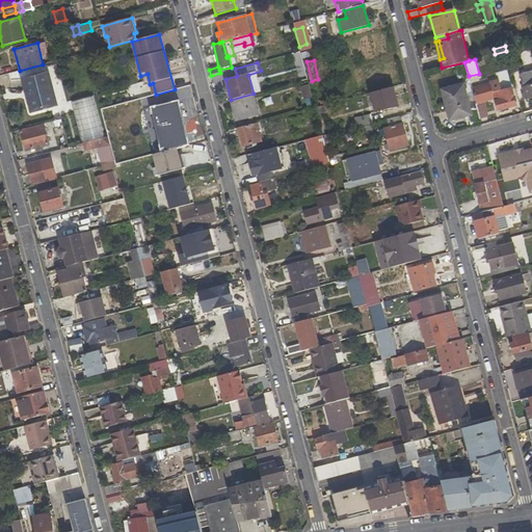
[(531,74),(531,75),(530,71),(520,73),(526,100),(531,98),(531,74)]
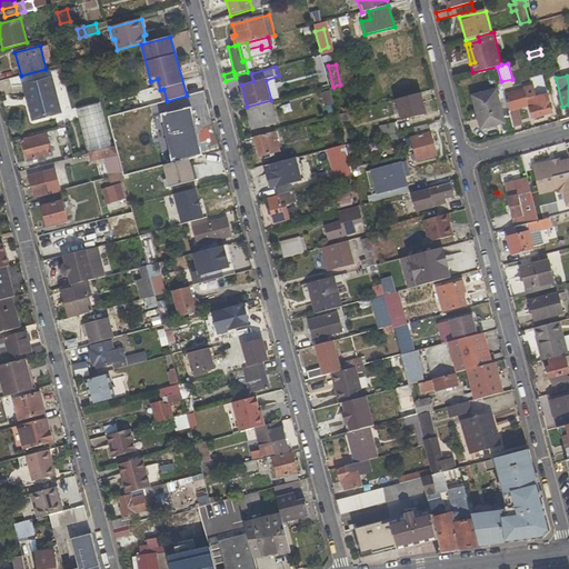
[(52,79),(29,85),(32,97),(35,105),(30,107),(33,119),(61,111),(52,79)]
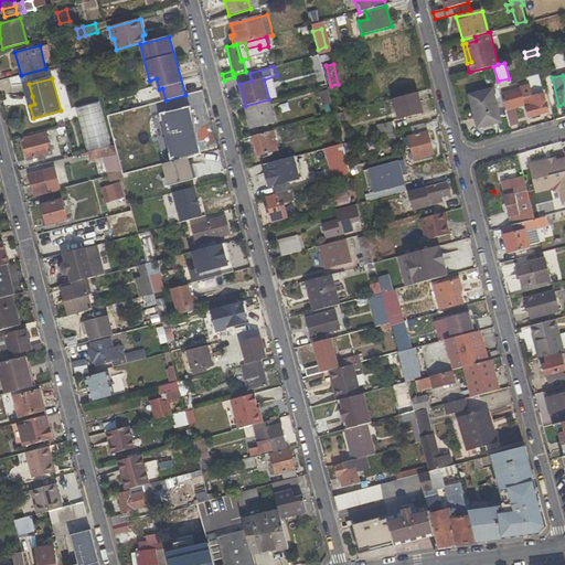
[(521,89),(501,94),(505,112),(525,106),(529,118),(548,113),(544,94),(532,96),(531,88),(523,91),(524,97),(523,97),(521,89)]
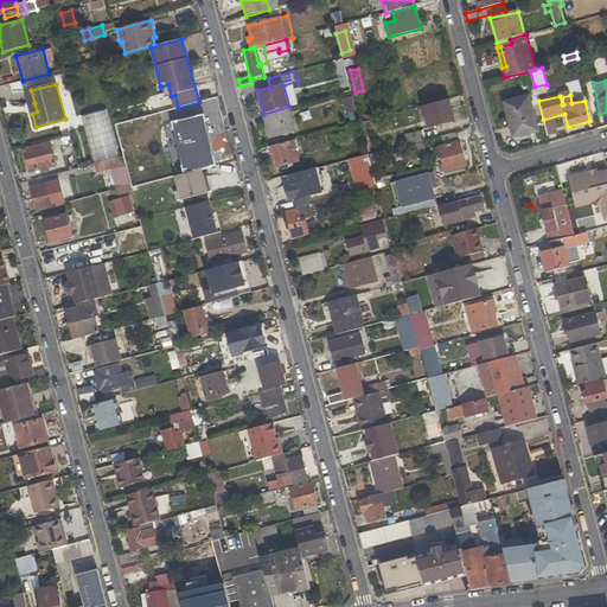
[(343,98),(347,114),(357,112),(352,96),(343,98)]
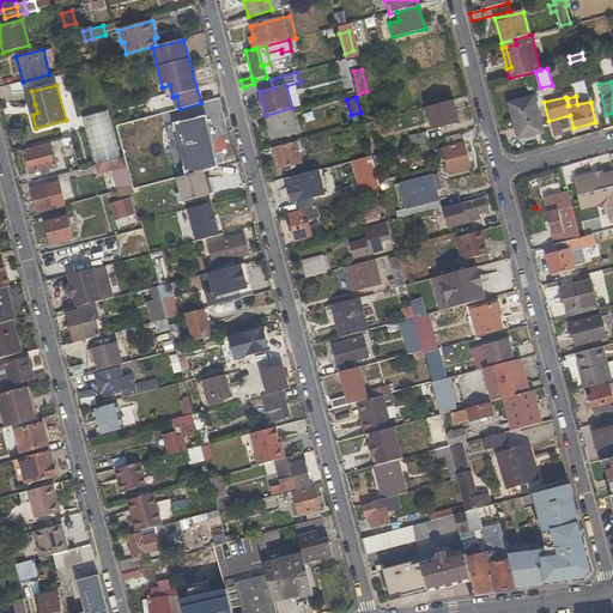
[(534,97),(509,104),(514,122),(517,121),(521,138),(544,132),(534,97)]
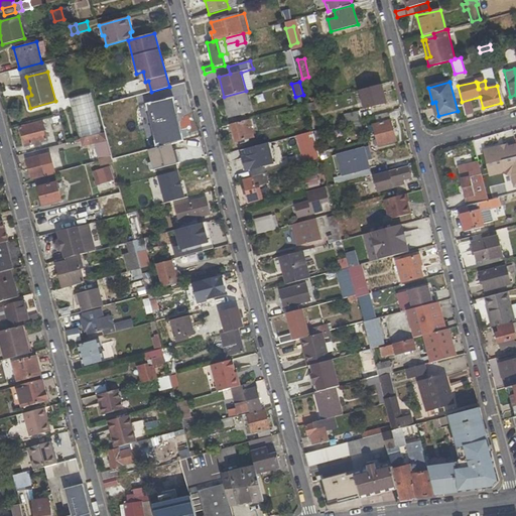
[(155,148),(171,144),(180,142),(169,96),(187,91),(185,83),(169,87),(151,92),(142,94),(144,103),(155,100),(156,106),(145,109),(155,148)]
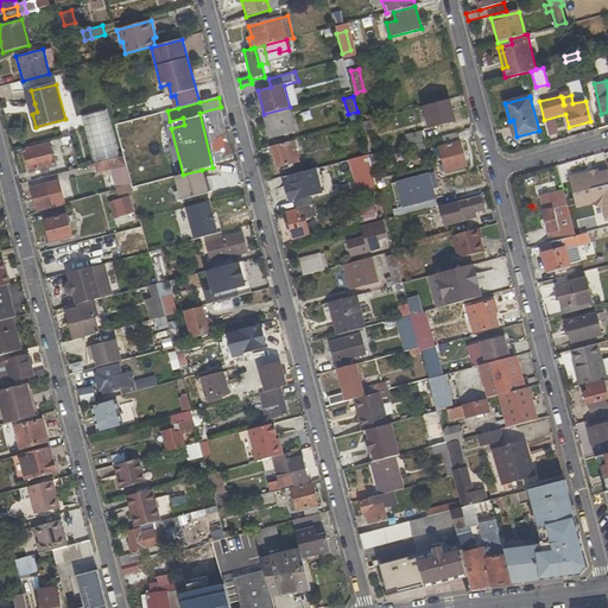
[(429,127),(455,121),(449,100),(424,107),(429,127)]
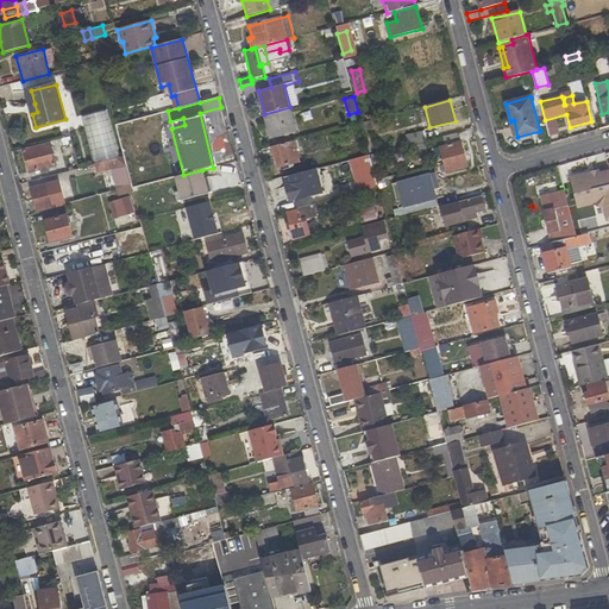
[(271,139),(296,132),(290,107),(264,114),(271,139)]
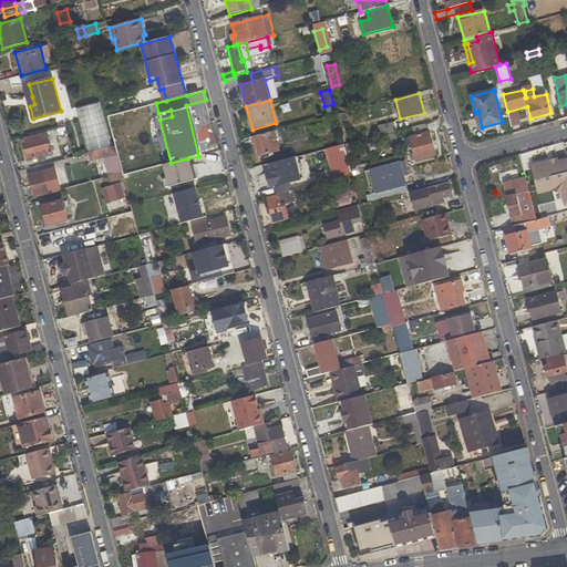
[(80,105),(85,148),(106,146),(102,103),(80,105)]
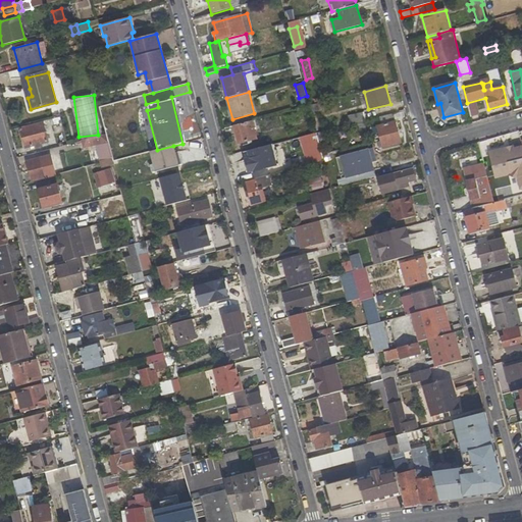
[(127,105),(126,100),(99,107),(106,135),(112,133),(107,110),(127,105)]
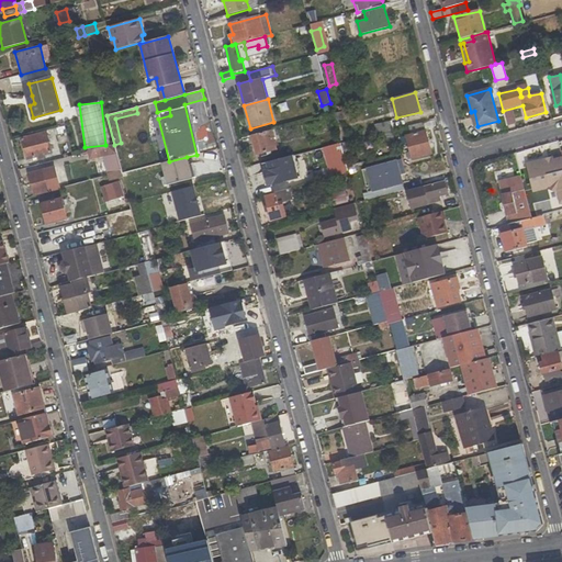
[(335,122),(347,119),(345,111),(333,114),(335,121),(335,122)]
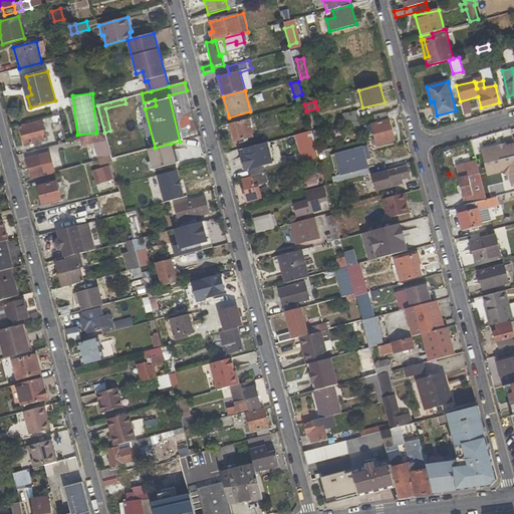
[(294,106),(296,112),(306,111),(306,110),(304,104),(294,106)]
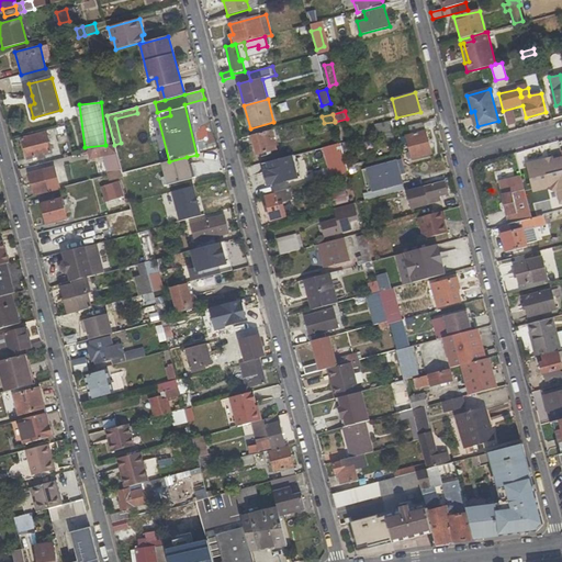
[(375,124),(378,133),(393,128),(391,121),(375,124)]
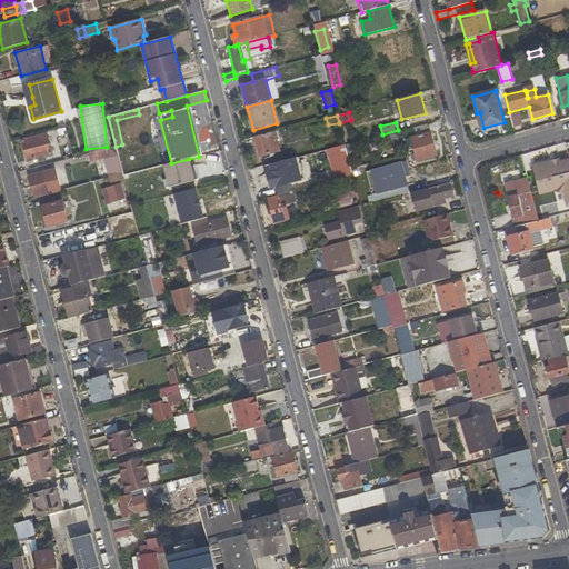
[(431,131),(429,131),(427,123),(412,128),(415,136),(405,138),(407,148),(412,146),(417,161),(438,157),(431,131)]
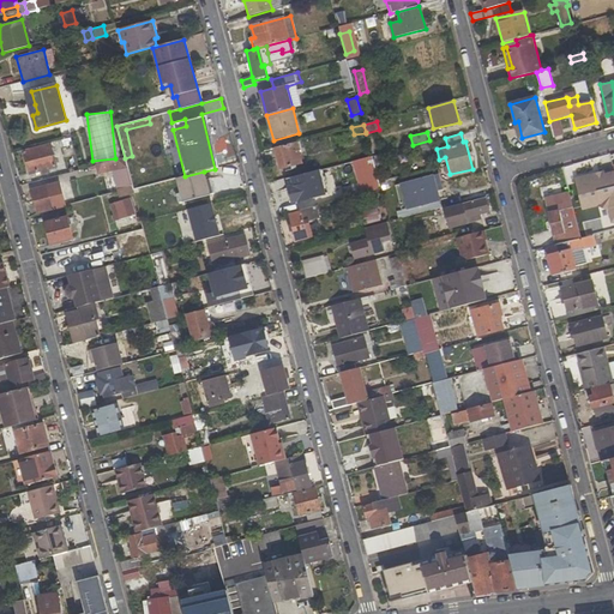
[(301,148),(306,146),(304,140),(275,148),(280,168),(306,162),(301,148)]
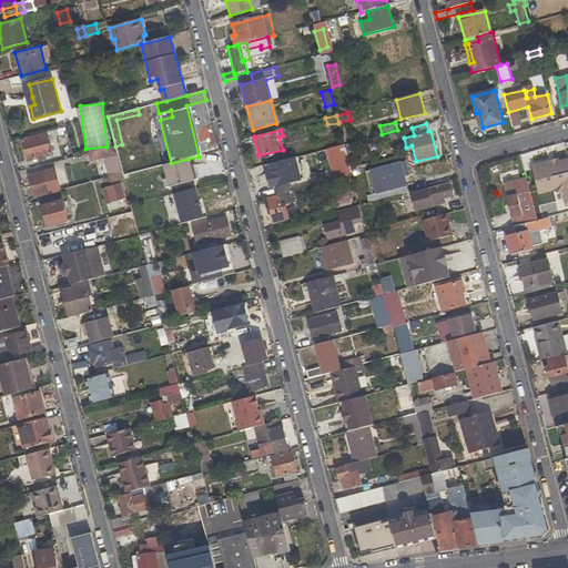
[(39,162),(52,159),(47,133),(21,140),(28,161),(38,159),(39,162)]
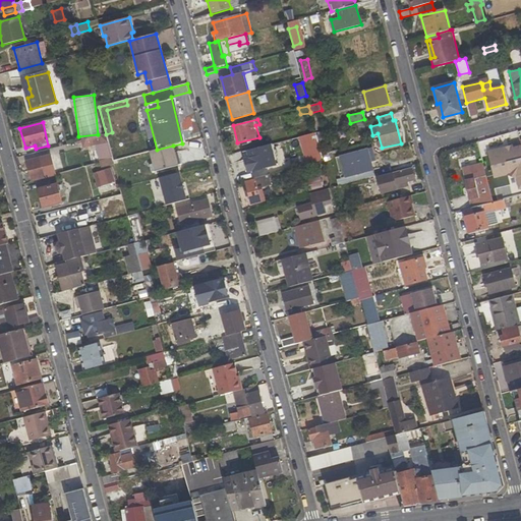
[(325,130),(315,132),(320,146),(328,142),(325,130)]
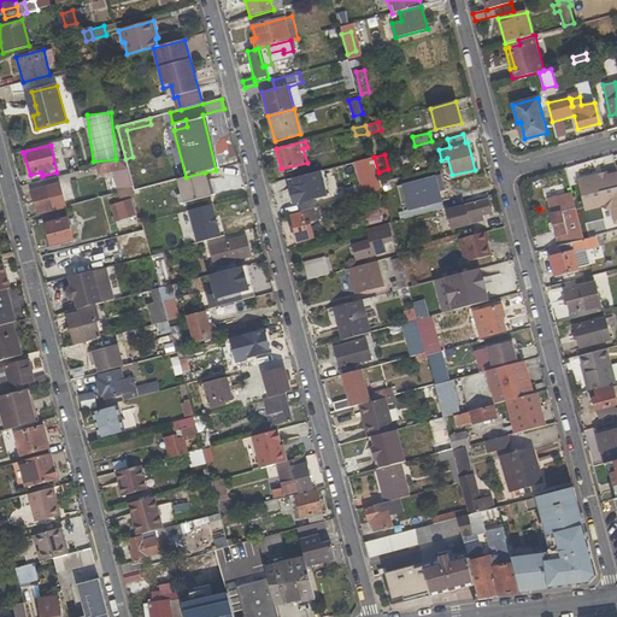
[(95,166),(99,176),(128,168),(125,159),(95,166)]
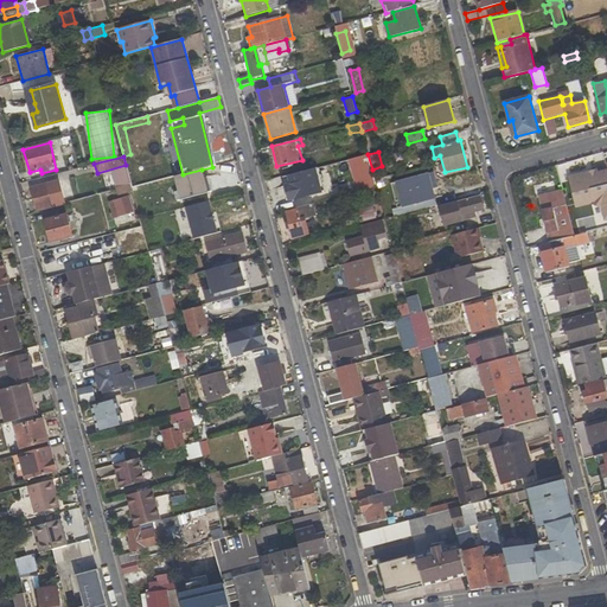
[(210,177),(204,178),(202,170),(183,174),(174,177),(180,199),(213,191),(210,177)]
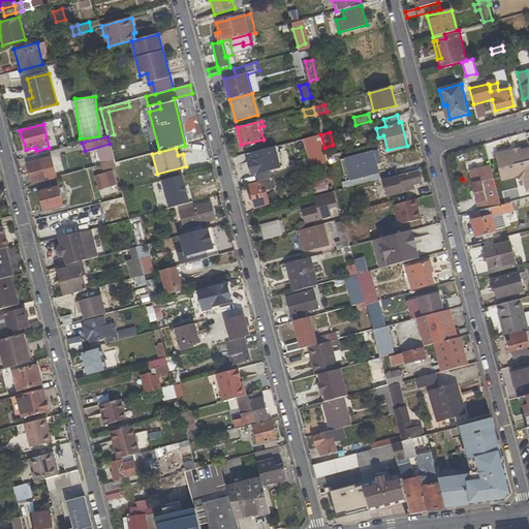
[(524,179),(527,191),(528,190),(528,148),(520,150),(515,152),(511,150),(495,155),(502,181),(519,177),(524,179)]
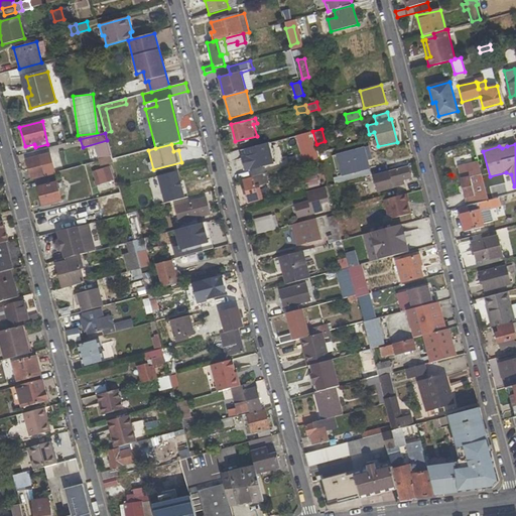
[(264,166),(259,145),(242,149),(248,170),(264,166)]
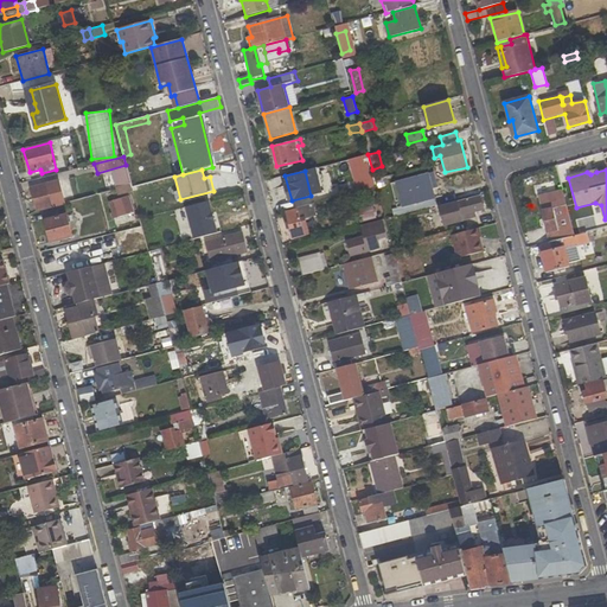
[(403,213),(425,209),(436,205),(433,189),(438,187),(435,176),(435,174),(435,172),(395,181),(403,213)]
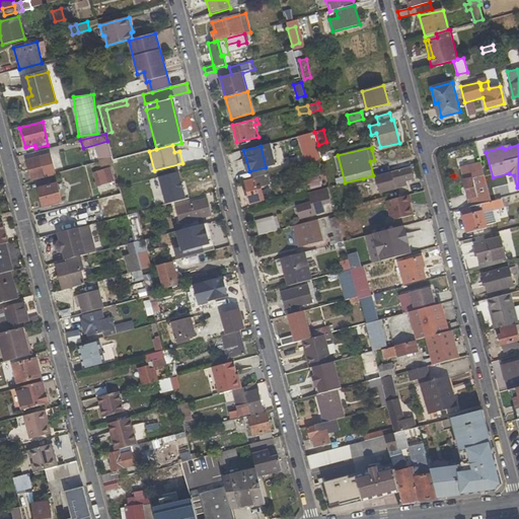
[(100,150),(102,158),(110,156),(108,148),(100,150)]
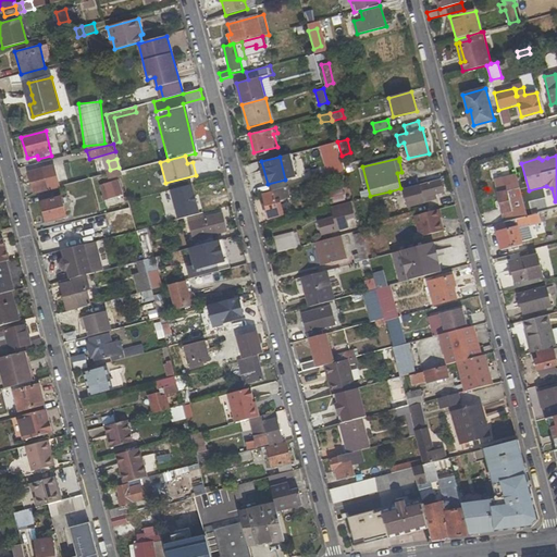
[(34,194),(47,190),(41,168),(28,172),(34,194)]
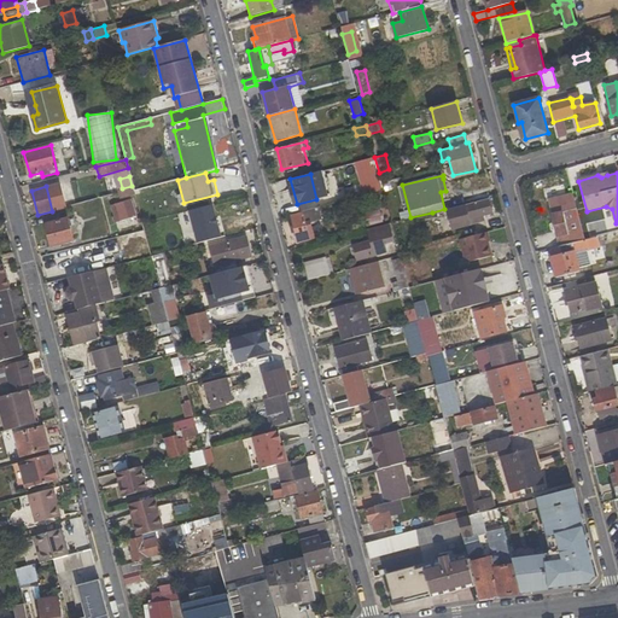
[(572,193),(547,200),(559,246),(584,239),(582,229),(567,234),(565,225),(579,220),(572,193)]
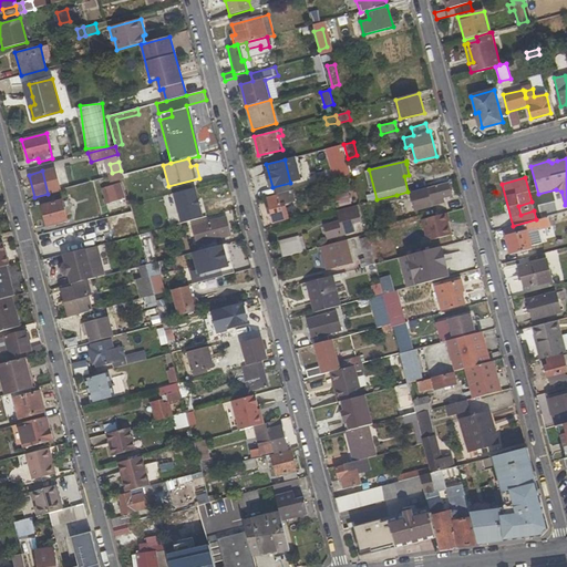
[(452,196),(447,183),(411,193),(415,210),(444,203),(443,198),(452,196)]
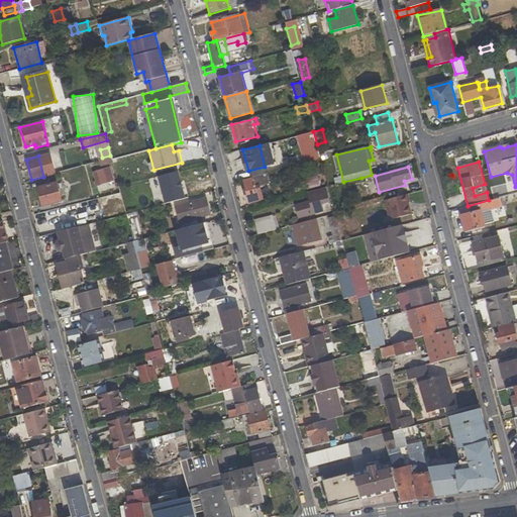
[(97,186),(109,182),(105,168),(92,172),(97,186)]
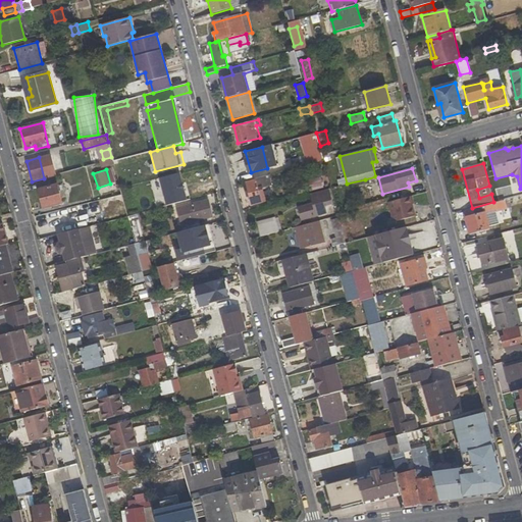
[(179,172),(159,177),(166,205),(187,200),(179,172)]
